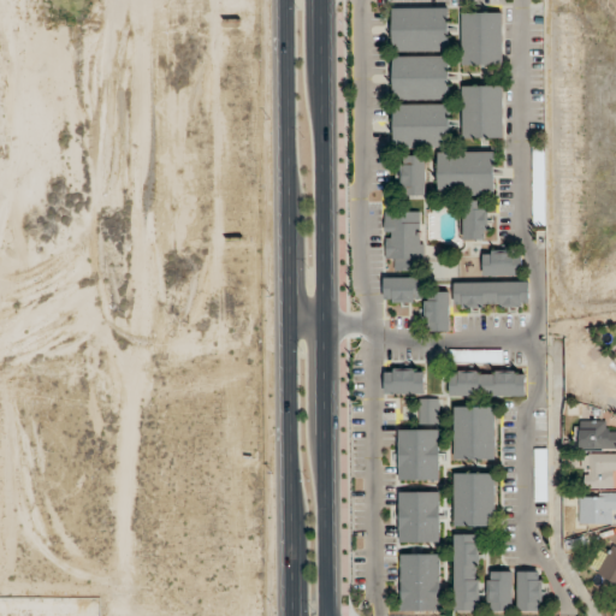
[(394,51),(450,51),(450,7),(394,7),(394,51)]
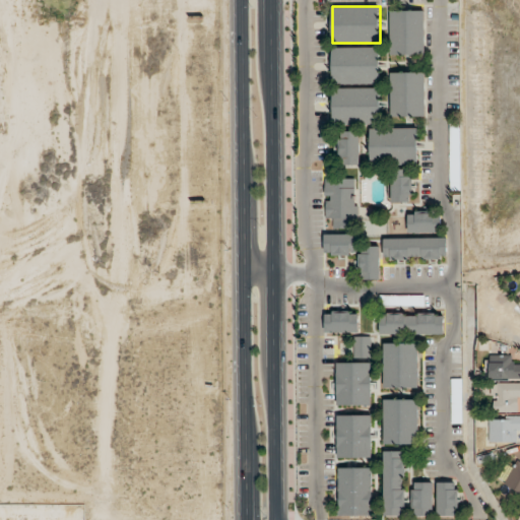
[(425,9),(390,9),(390,55),(425,55),(425,9)]
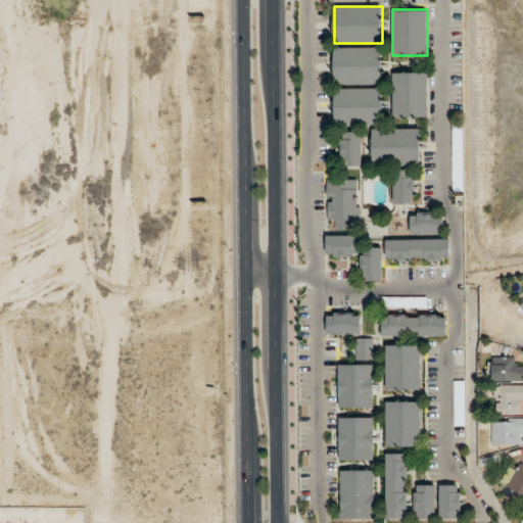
[(382,46),(333,46),(333,85),(382,85),(382,46)]
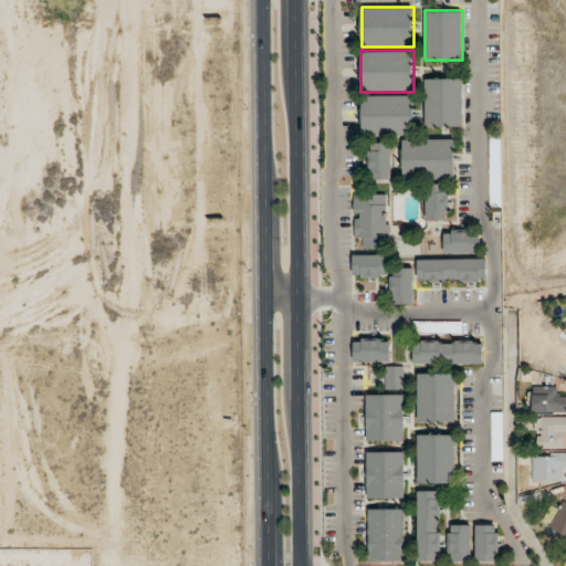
[(463,127),(463,77),(426,77),(426,127),(463,127)]
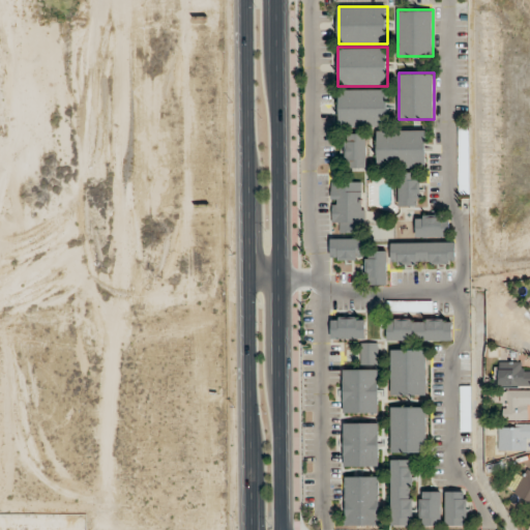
[(388,89),(339,89),(339,126),(388,126),(388,89)]
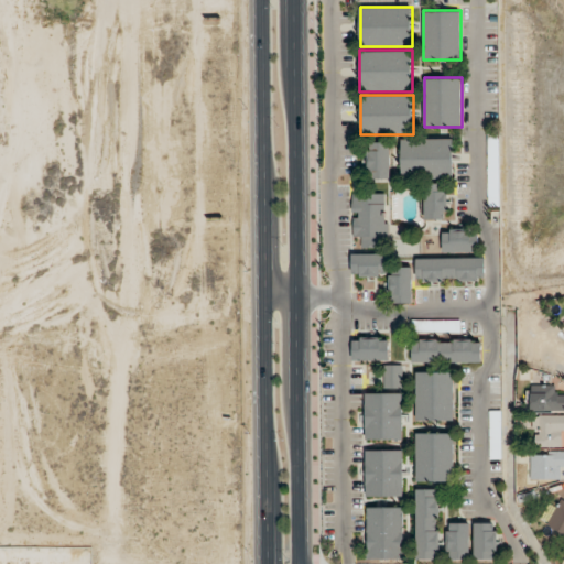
[(488,206),(500,206),(500,134),(488,134),(488,206)]
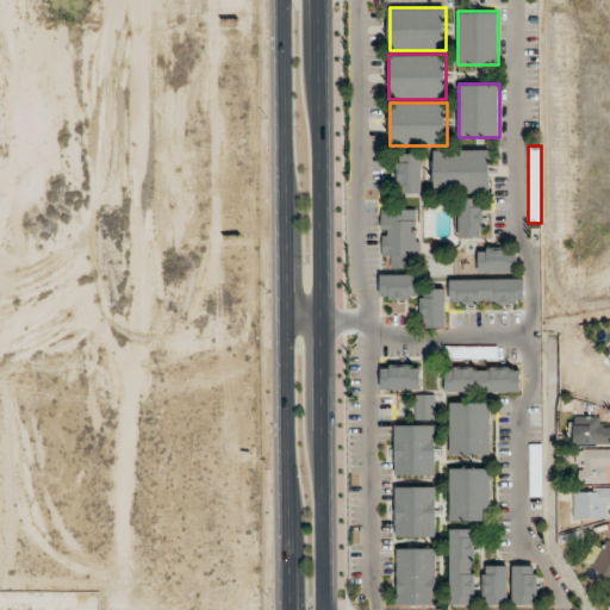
[(433,150),(433,193),(491,193),(491,150),(433,150)]
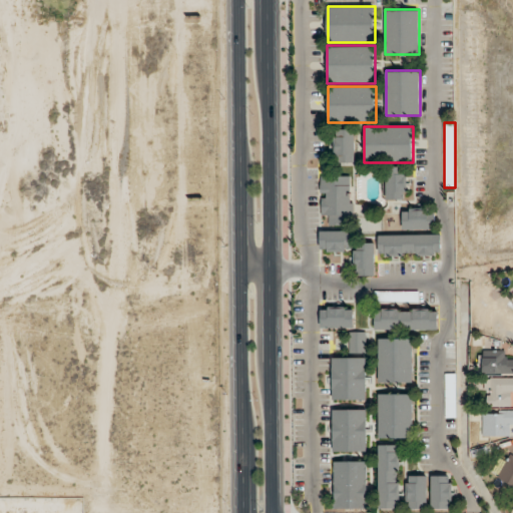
[(356,163),(356,129),(334,129),(334,163),(356,163)]
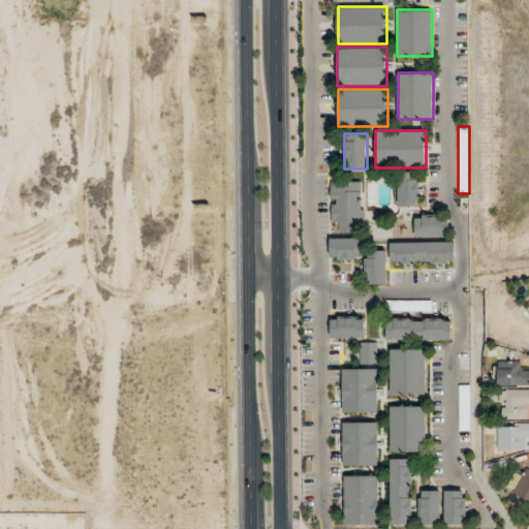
[(419,206),(419,173),(398,173),(398,206),(419,206)]
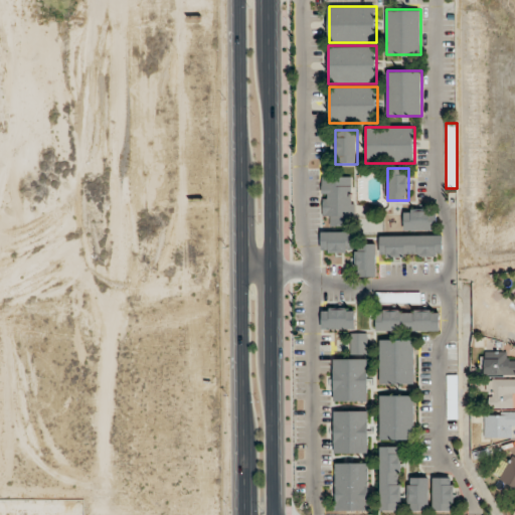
[(322,216),(331,216),(332,226),(343,225),(343,216),(354,216),(354,176),(321,176),(322,216)]
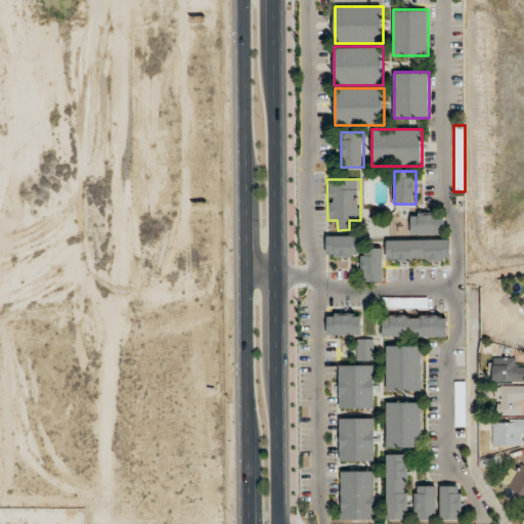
[(410,233),(445,233),(445,213),(410,213),(410,233)]
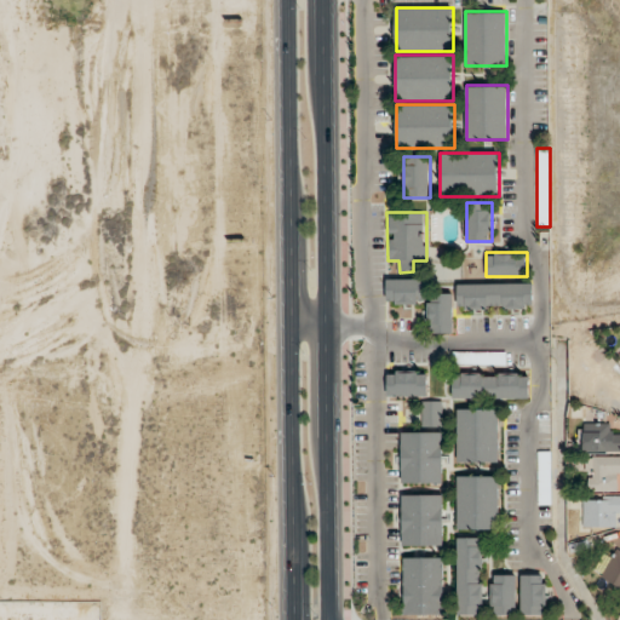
[(425,279),(386,279),(386,304),(425,304),(425,279)]
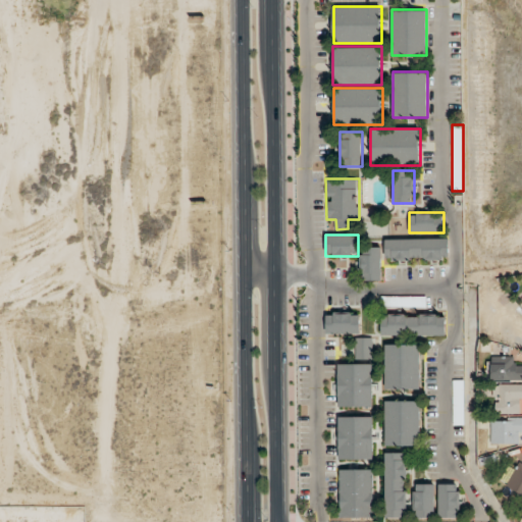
[(384,238),(384,261),(449,261),(449,238),(384,238)]
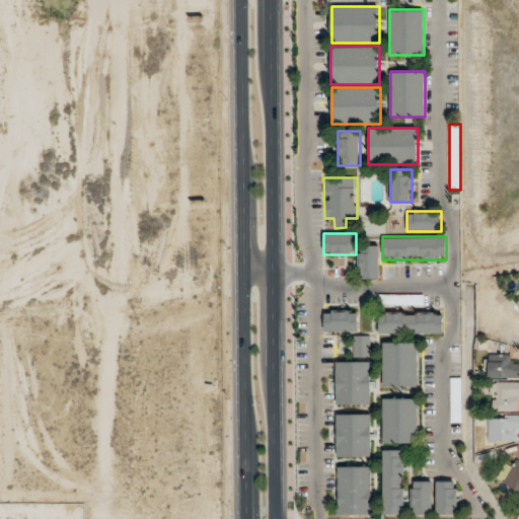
[(379,245),(359,245),(359,280),(379,280),(379,245)]
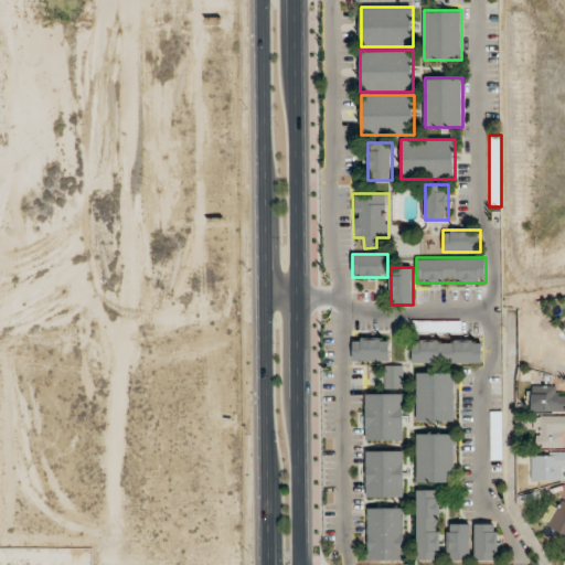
[(460,320),(413,320),(413,332),(460,332),(460,320)]
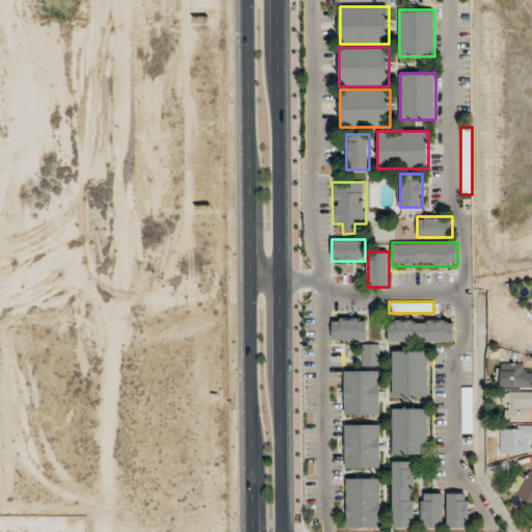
[(367,318),(333,318),(333,341),(367,341),(367,318)]
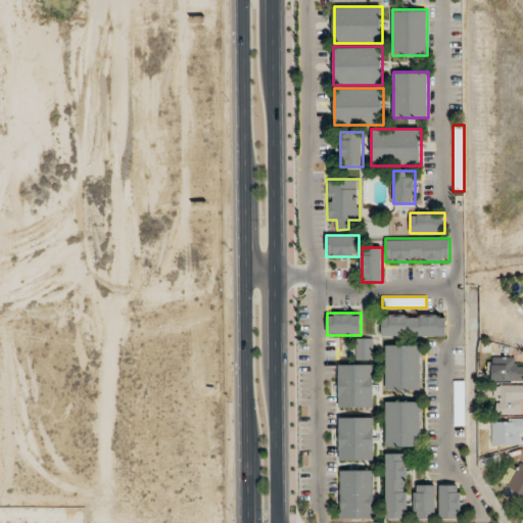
[(382,337),(446,337),(446,315),(382,315),(382,337)]
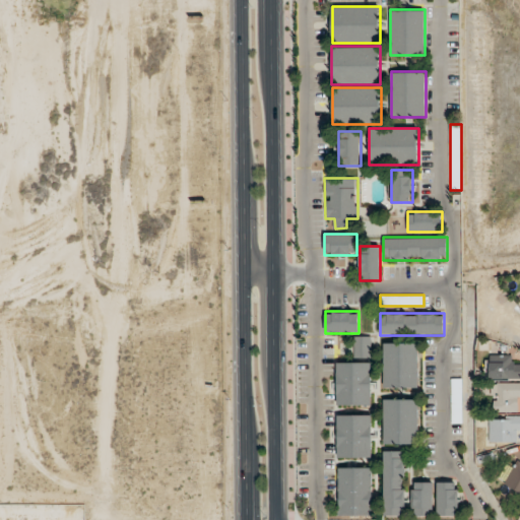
[(352,358),(371,358),(371,335),(352,335),(352,358)]
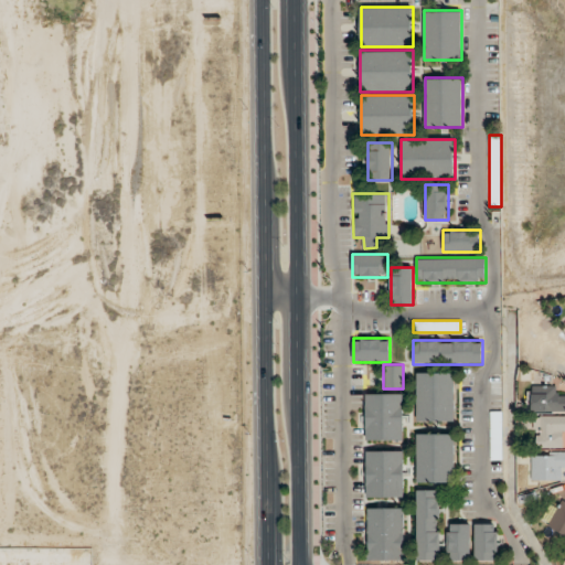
[(456,423),(456,372),(416,372),(416,423),(456,423)]
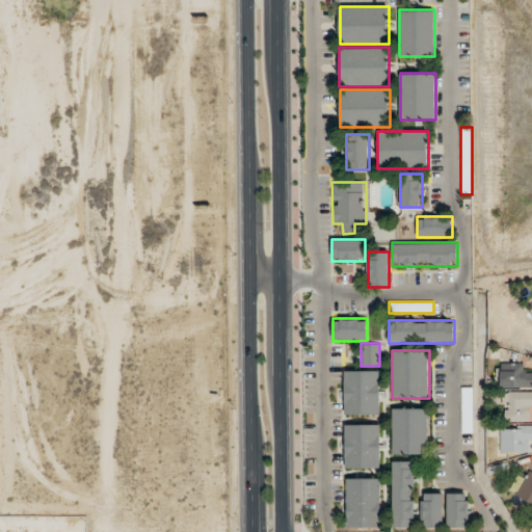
[(501,388),(531,387),(531,372),(524,373),(524,363),(501,363),(501,388)]
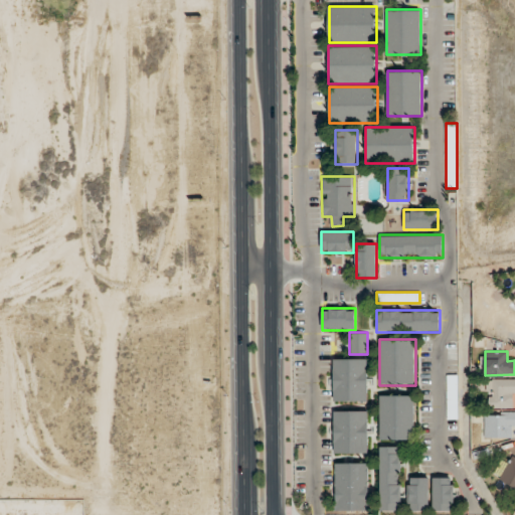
[(368,401),(368,358),(333,358),(333,401),(368,401)]
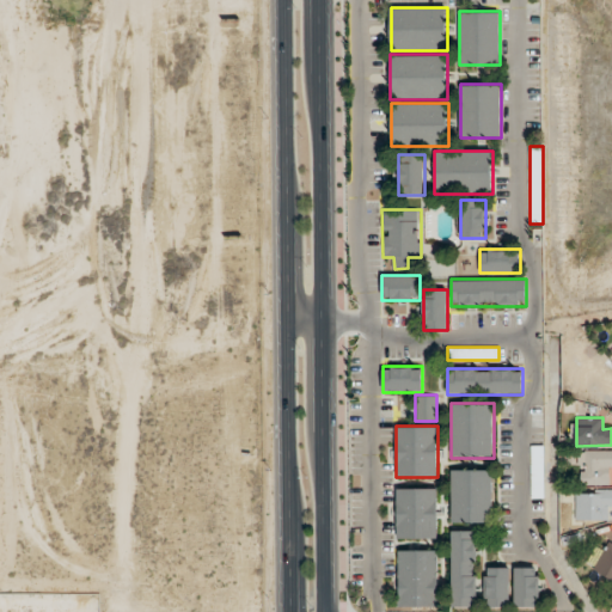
[(611,450),(581,450),(581,484),(611,483),(611,450)]
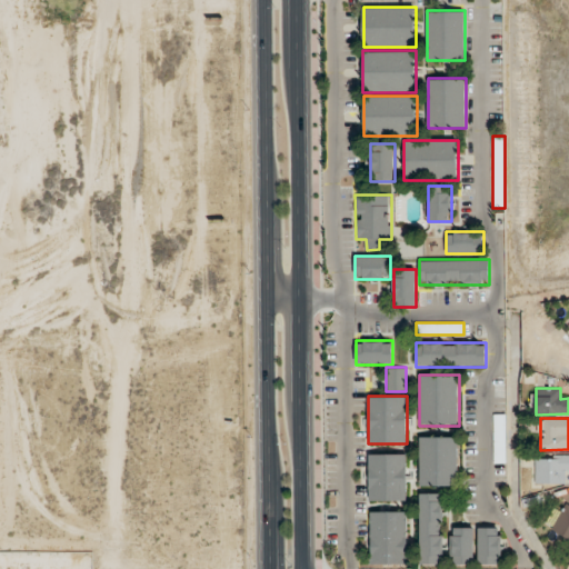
[(419,486),(458,486),(458,436),(419,436),(419,486)]
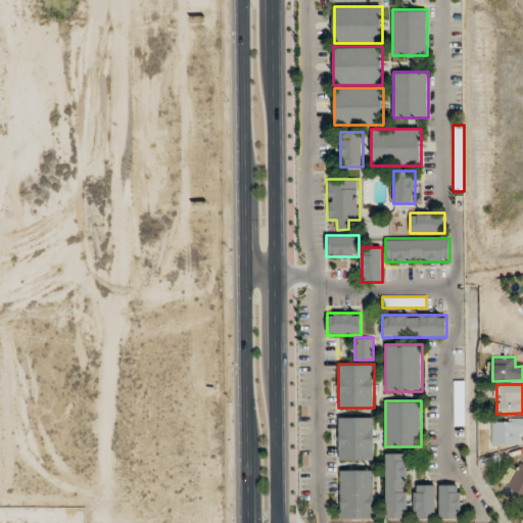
[(339,461),(374,461),(374,417),(339,417),(339,461)]
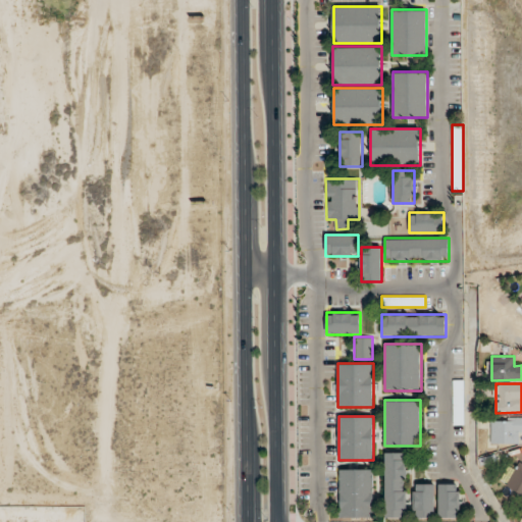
[(490,444),(521,444),(521,416),(490,417),(490,444)]
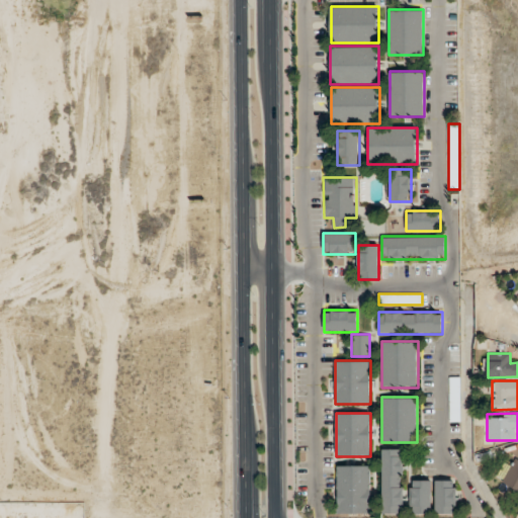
[(381,513),(404,513),(404,448),(381,448),(381,513)]
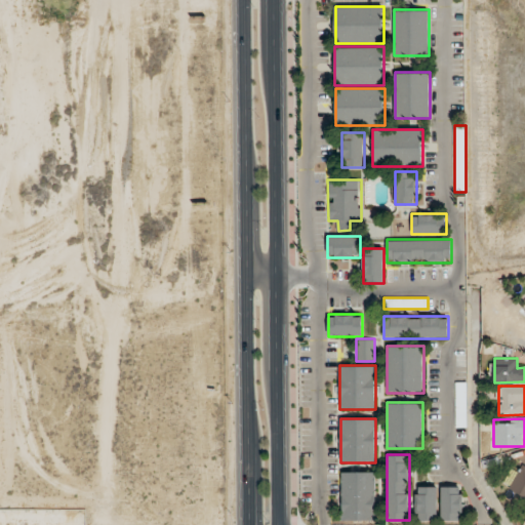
[(524,497),(524,458),(524,459),(509,489),(524,497)]
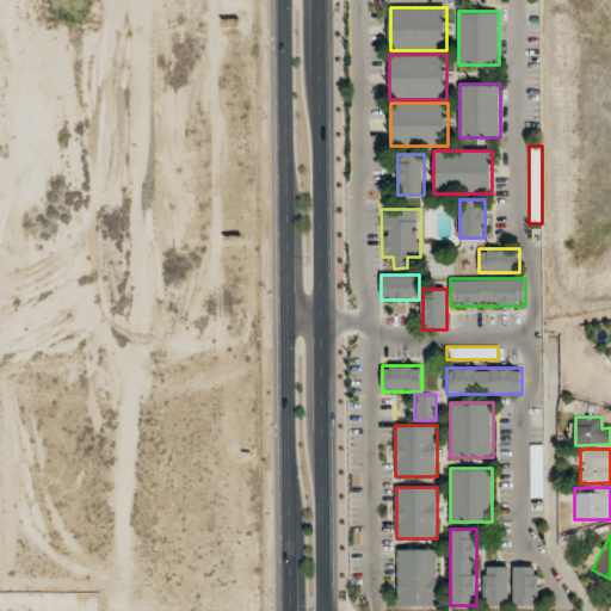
[(397,606),(437,606),(437,549),(397,549),(397,606)]
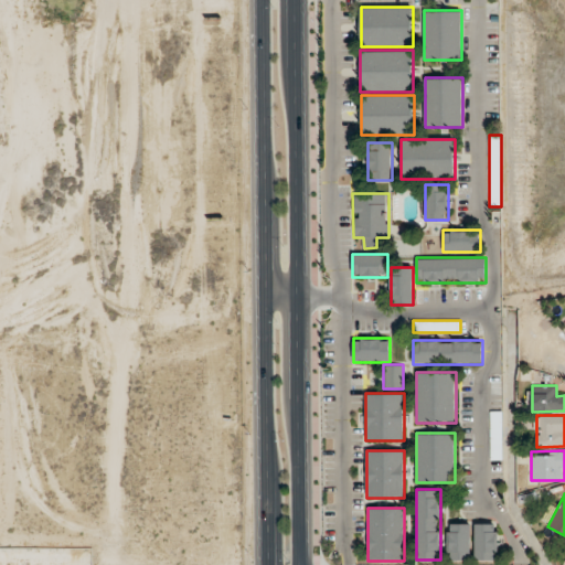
[(447,523),(447,560),(470,560),(470,523),(447,523)]
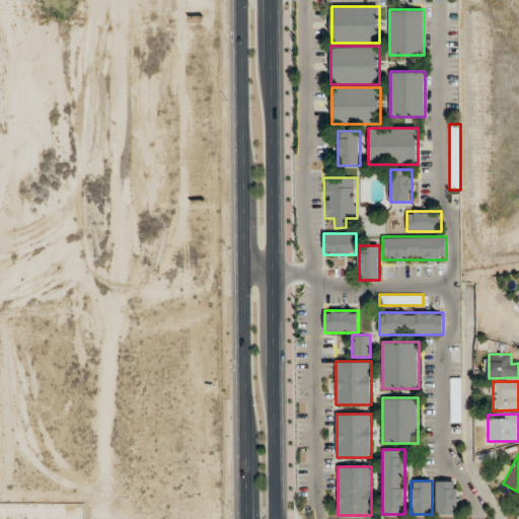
[(435,515),(457,515),(457,480),(435,480),(435,515)]
